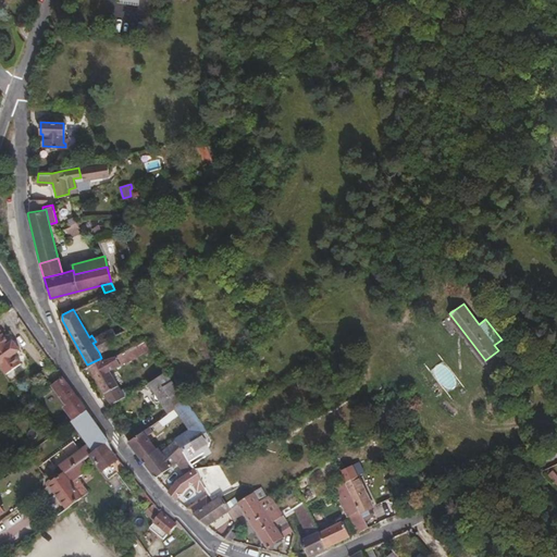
[(20,350),(11,338),(9,341),(0,329),(0,364),(5,373),(20,362),(14,354),(20,350)]
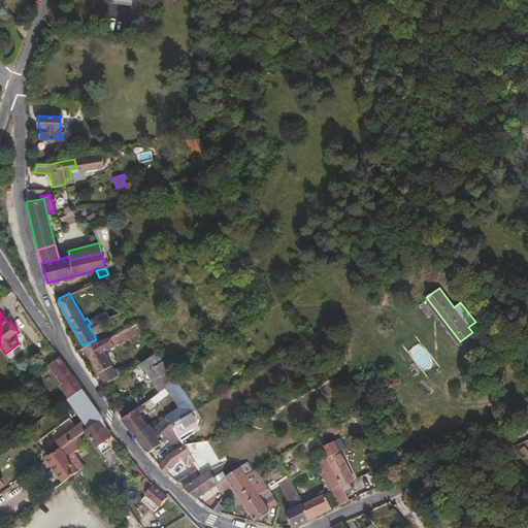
[(108,318),(106,312),(96,317),(99,322),(108,318)]
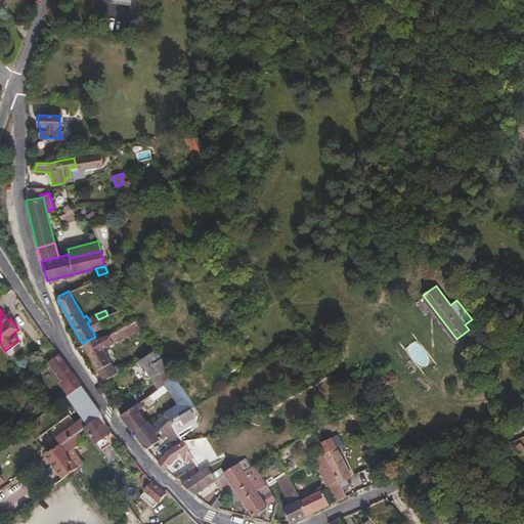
[(102,326),(98,319),(95,314),(88,318),(90,321),(87,322),(93,332),(102,326)]
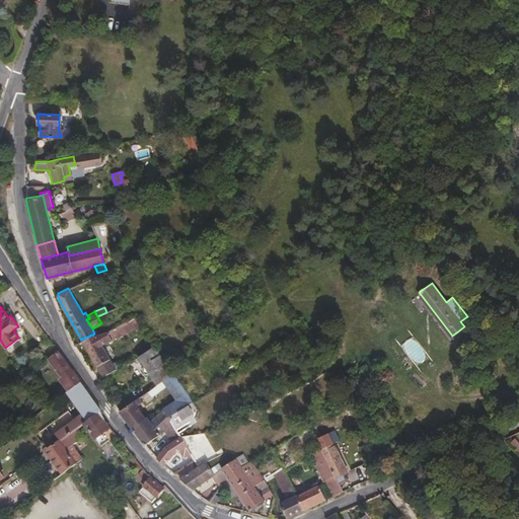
[(115,368),(100,344),(138,322),(134,316),(106,331),(95,336),(94,334),(81,340),(85,347),(97,369),(102,375),(115,368)]
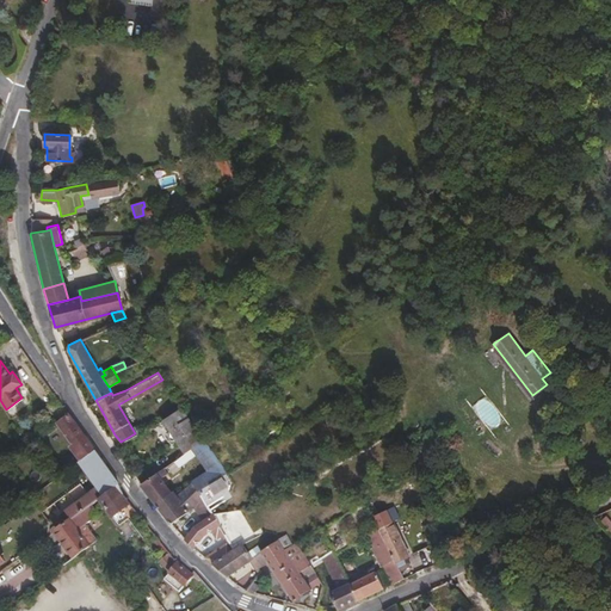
[(68,413),(56,396),(44,405),(56,421),(68,413)]
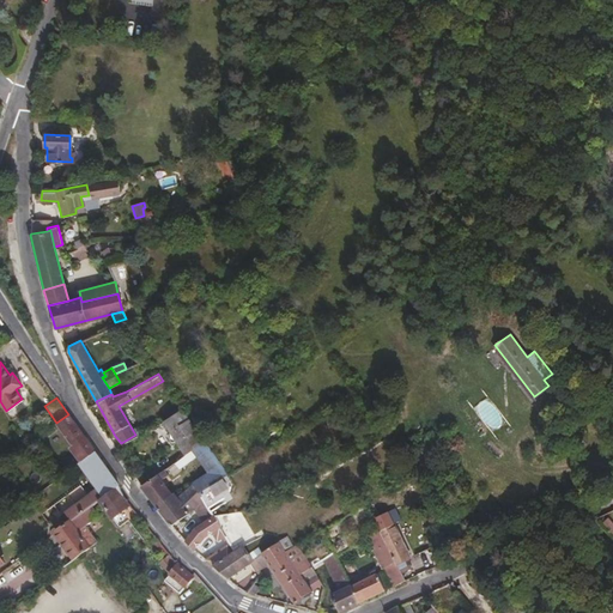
[(204,438),(182,408),(162,420),(183,453),(192,447),(204,438)]
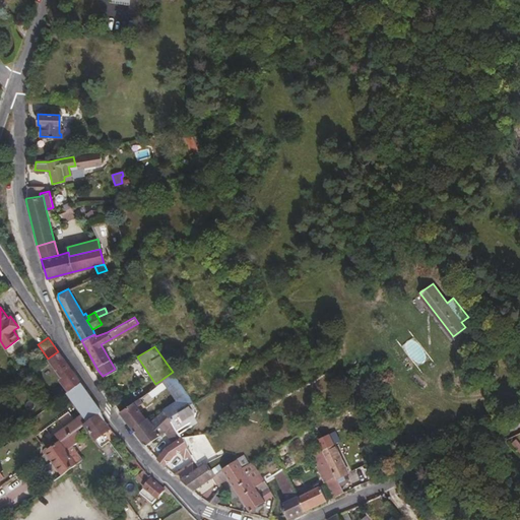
[(80,382),(58,351),(48,359),(70,389),(80,382)]
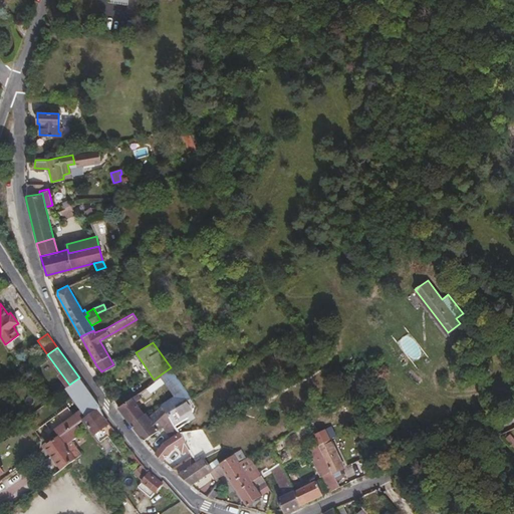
[(185,388),(171,367),(161,374),(164,379),(164,380),(174,395),(185,388)]
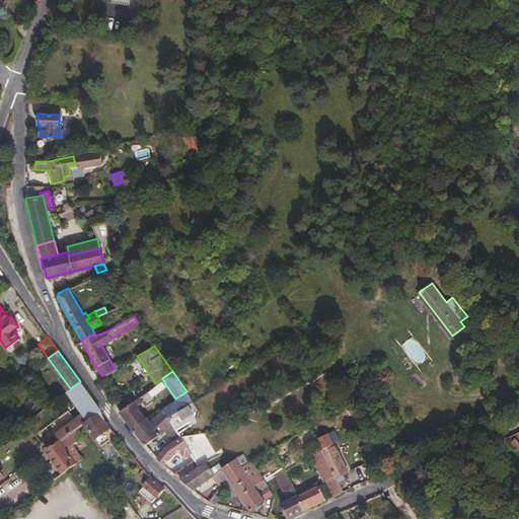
[(150,394),(165,384),(165,383),(162,378),(155,383),(147,390),(150,394)]
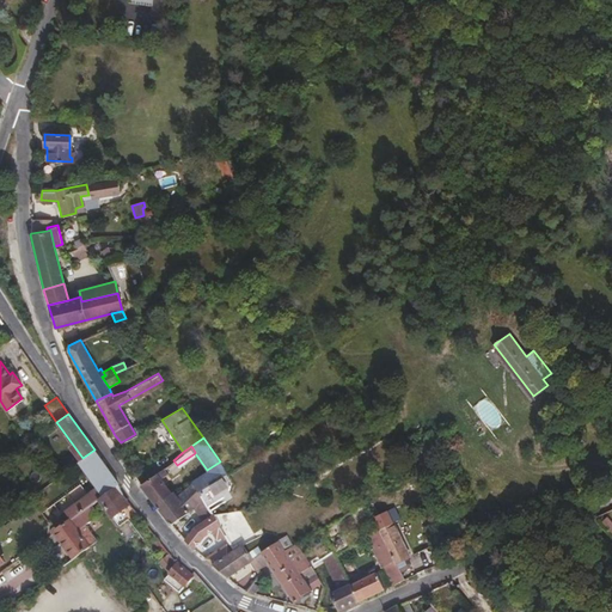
[(117,482),(95,450),(83,458),(72,465),(90,489),(60,512),(66,520),(57,527),(59,536),(73,556),(90,544),(71,518),(89,505),(98,496),(117,482)]
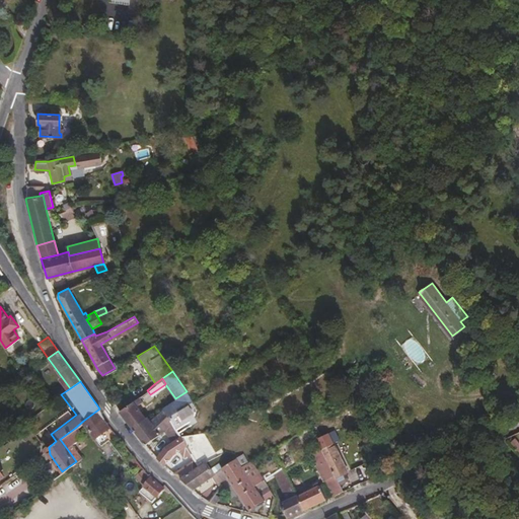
[(168,416),(193,399),(187,391),(175,398),(162,408),(168,416)]
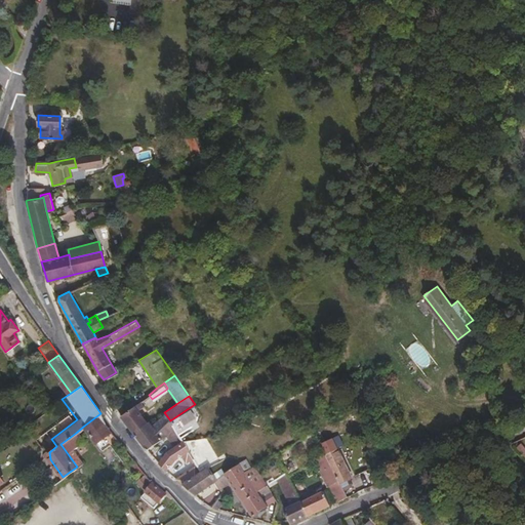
[(142,415),(137,409),(143,405),(139,401),(135,404),(133,405),(120,413),(120,414),(128,426),(142,415)]
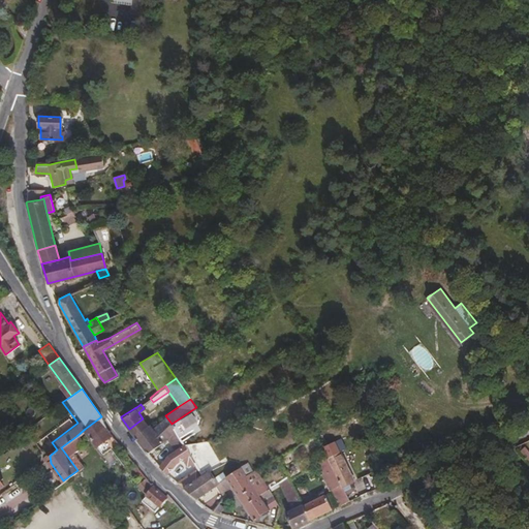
[(163,439),(167,435),(174,428),(172,424),(165,415),(163,416),(164,417),(153,430),(150,425),(149,426),(135,436),(148,453),(163,439)]
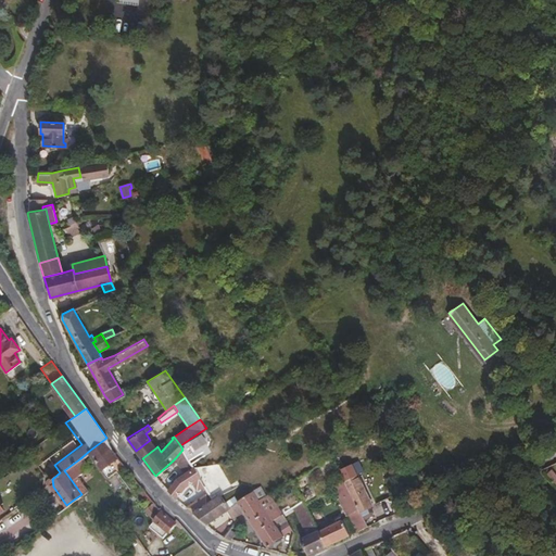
[(124,464),(117,455),(115,457),(110,449),(111,445),(106,438),(89,451),(108,476),(124,464)]
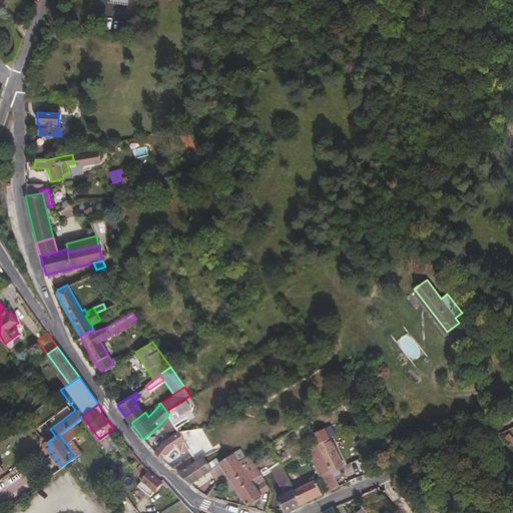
[(131,423),(144,413),(138,406),(125,416),(131,423)]
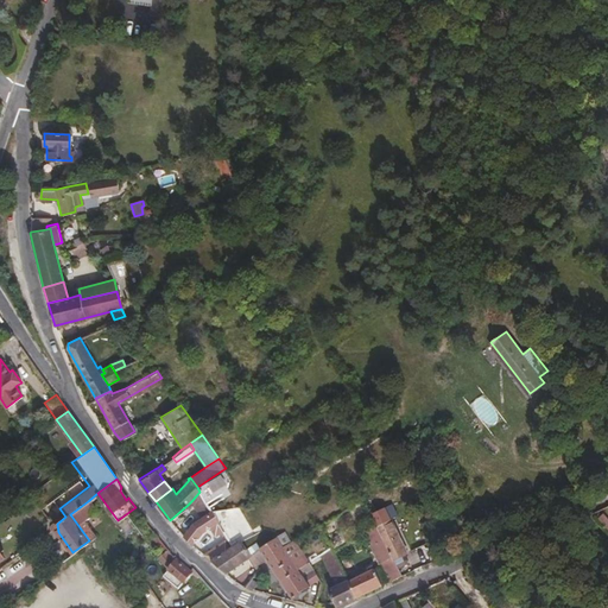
[(211,510),(200,492),(192,500),(204,514),(211,510)]
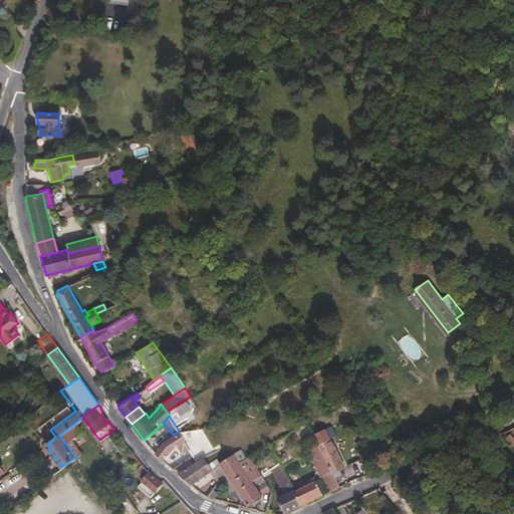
[(71,439),(80,432),(74,424),(59,435),(75,457),(81,453),(71,439)]
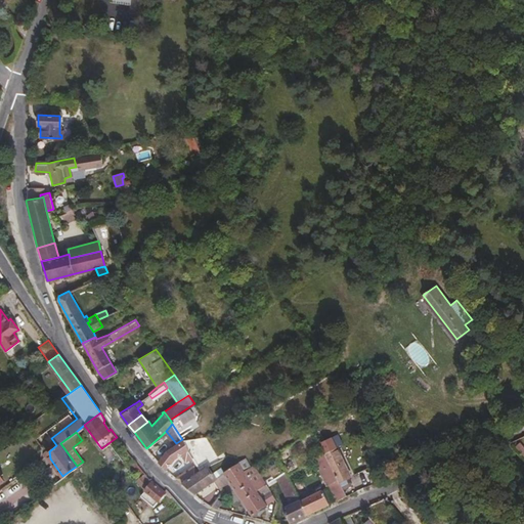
[(336,445),(330,435),(318,441),(324,451),(336,445)]
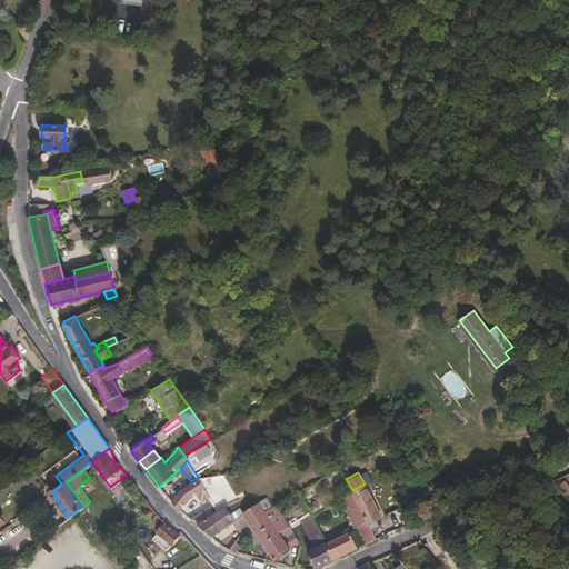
[(191,496),(203,487),(198,477),(191,481),(181,488),(171,501),(179,510),(191,496)]
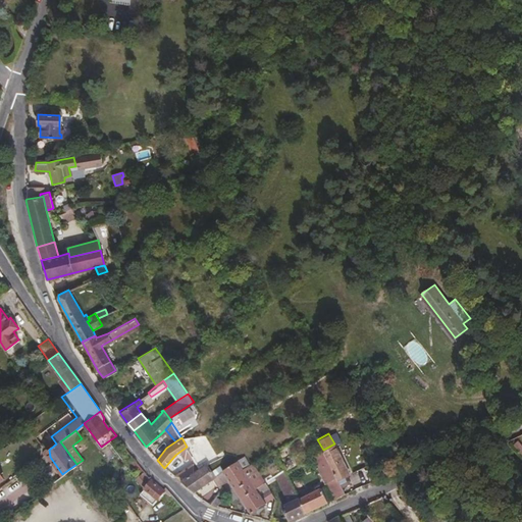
[(349,473),(334,444),(323,450),(328,461),(336,477),(342,486),(348,483),(350,479),(347,474),(349,473)]
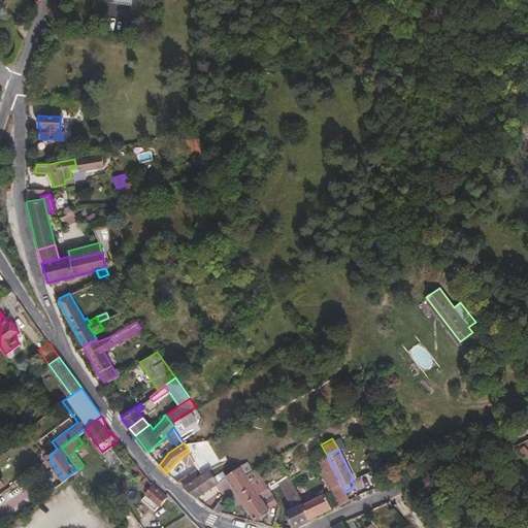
[(231,483),(245,473),(240,465),(218,480),(208,468),(199,474),(183,485),(196,496),(216,483),(222,490),(232,483),(231,483)]
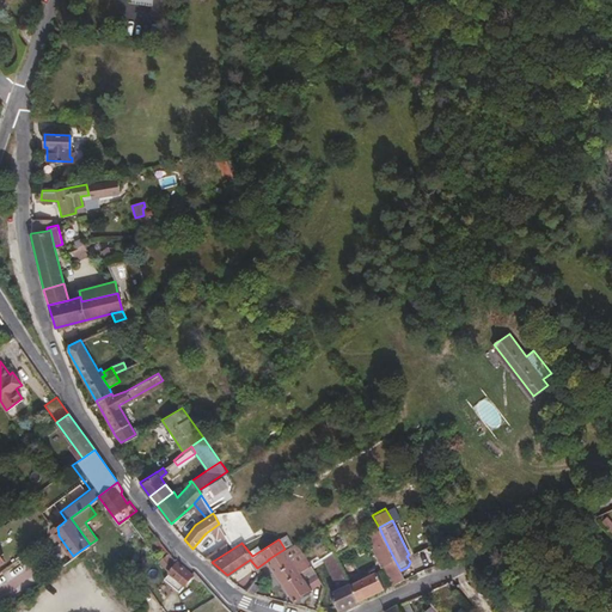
[(395,560),(385,540),(374,545),(384,564),(395,560)]
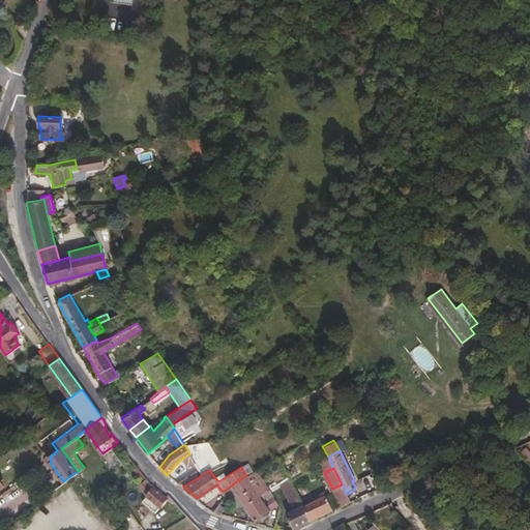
[(256,488),(265,482),(257,469),(246,475),(232,484),(233,484),(245,504),(260,494),(256,488)]
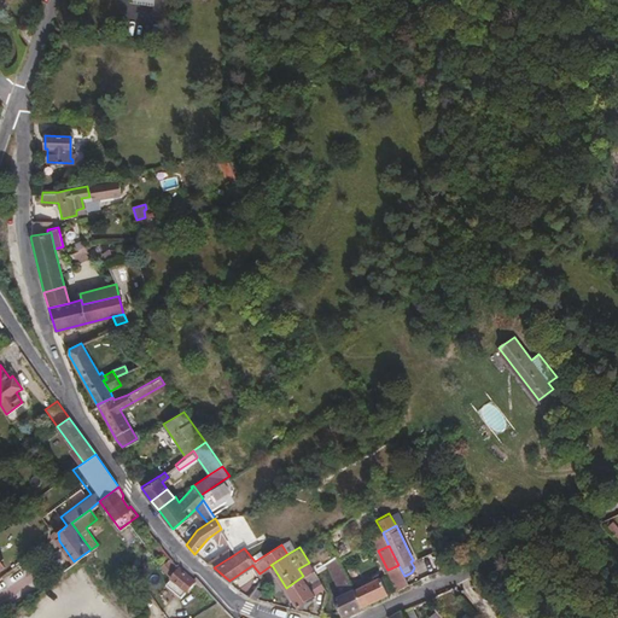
[(214,567),(233,555),(228,548),(205,561),(214,567)]
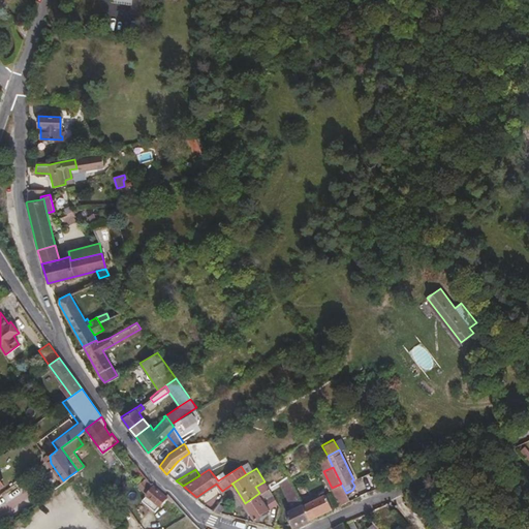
[(396,479),(392,472),(385,475),(389,483),(396,479)]
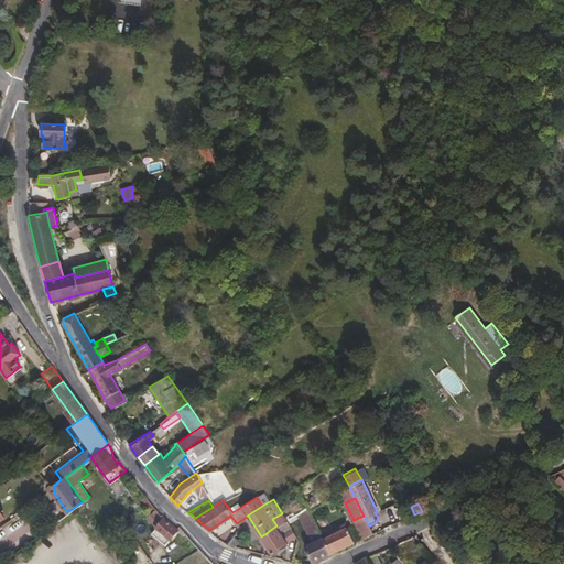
[(318,528),(307,505),(299,511),(310,532),(318,528)]
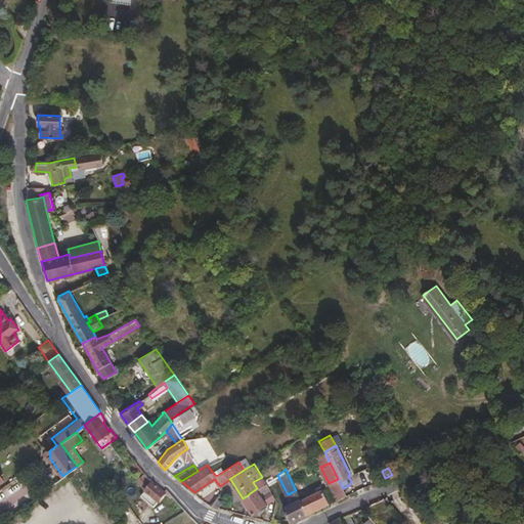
[(275,497),(262,477),(253,482),(257,488),(243,498),(254,514),(267,505),(267,503),(275,497)]
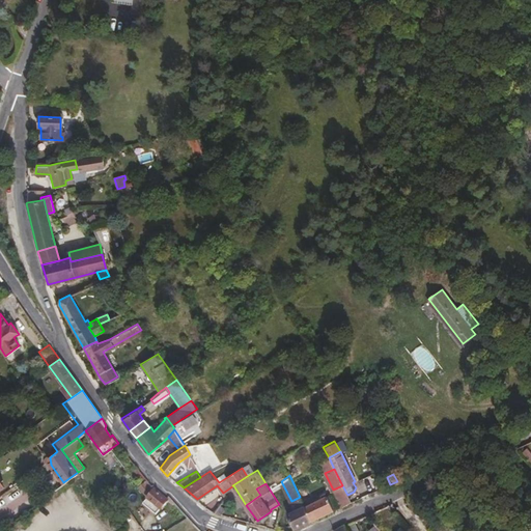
[(347,495),(342,485),(333,490),(340,506),(351,501),(347,495)]
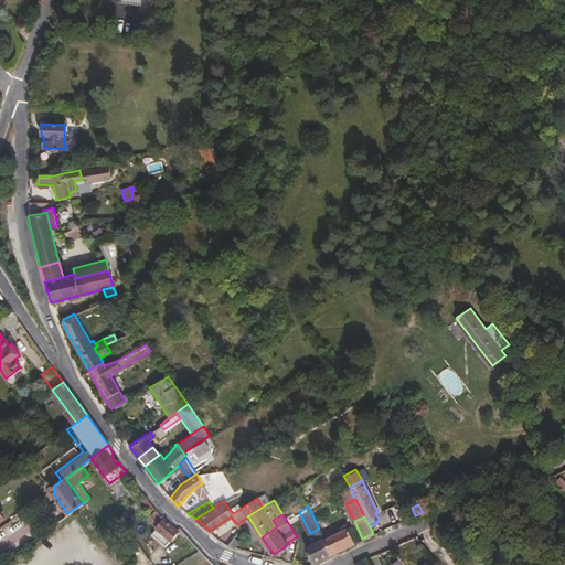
[(173,532),(176,529),(163,519),(150,533),(163,545),(173,532)]
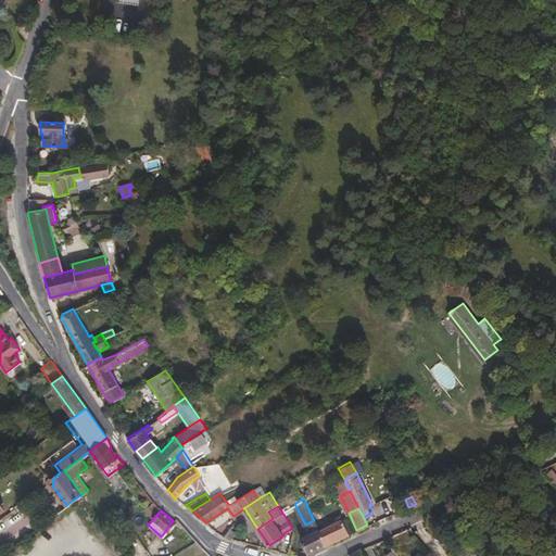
[(350,533),(342,518),(331,523),(339,539),(350,533)]
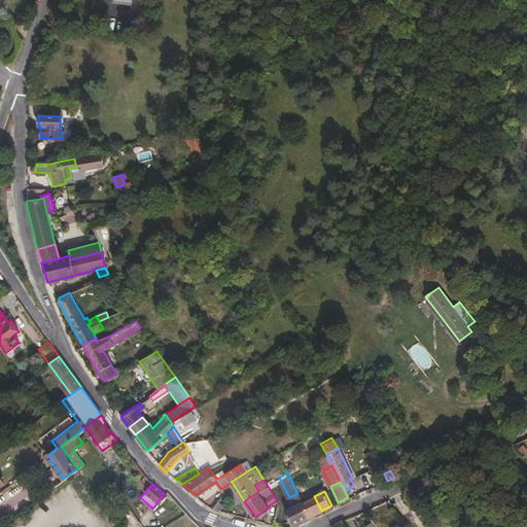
[(309,517),(303,501),(297,493),(289,497),(287,498),(291,506),(285,510),(291,524),(309,517)]
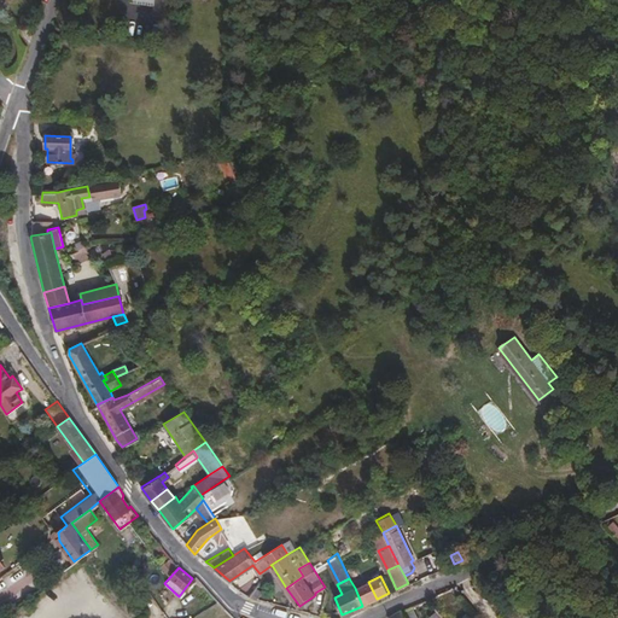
[(377,599),(368,582),(355,588),(362,606),(377,599)]
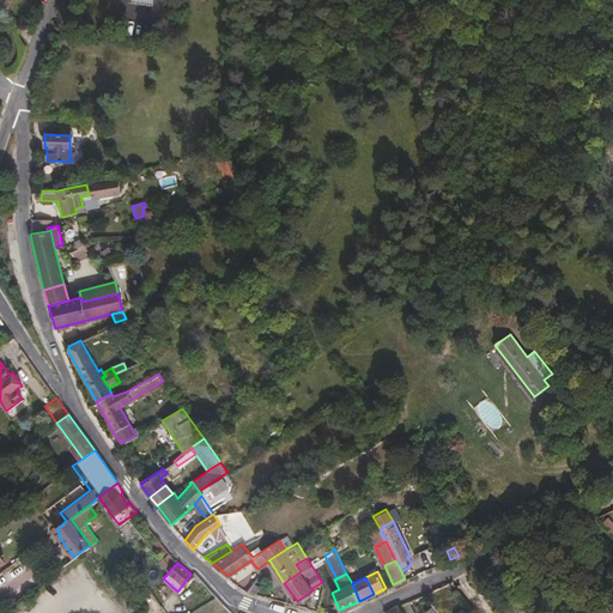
[(254,593),(259,587),(253,582),(247,590),(254,593)]
